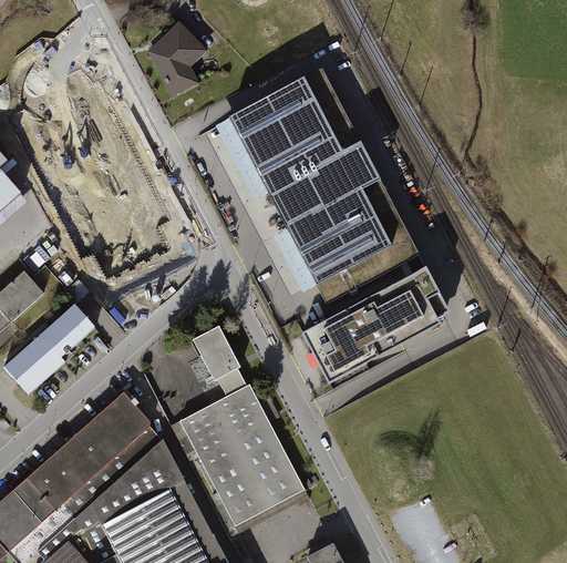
[(181,20),(146,48),(171,99),(199,84),(192,67),(207,50),(181,20)]
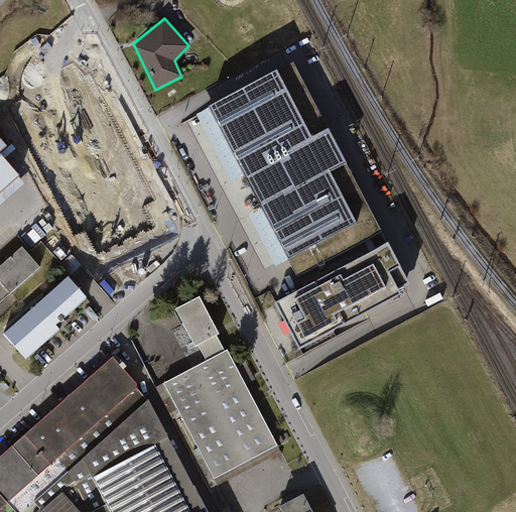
[(293,62),(196,114),(232,181),(244,174),(246,177),(268,165),(282,192),(259,203),(262,208),(249,214),(277,266),(289,260),(303,286),(275,301),(299,347),(400,293),(398,289),(410,283),(293,62)]
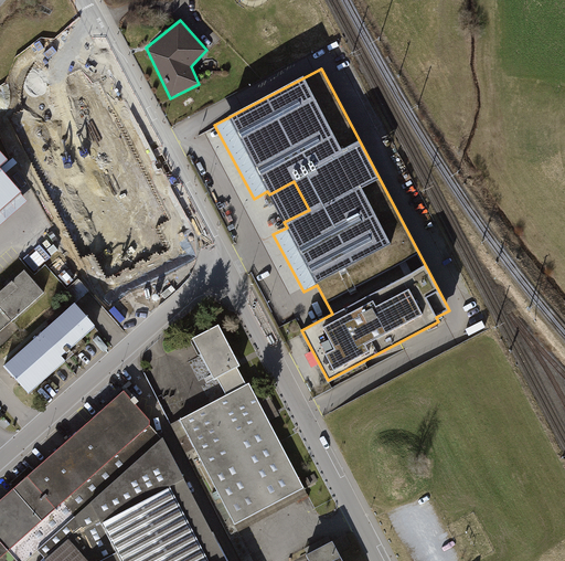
[(51,135),(109,281),(164,258),(149,220),(137,225),(128,202),(146,196),(112,110),(51,135)]
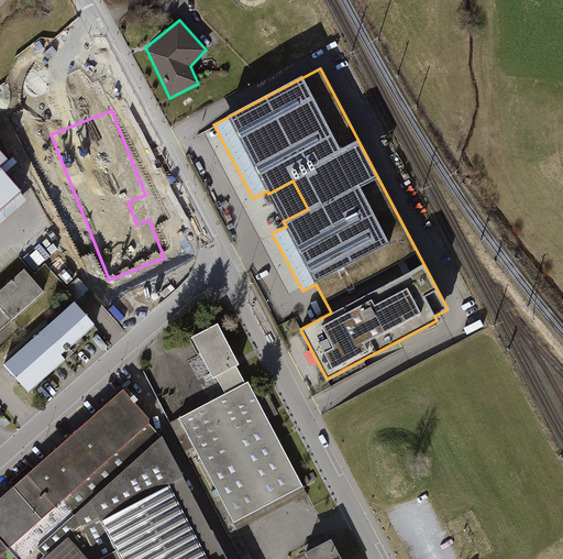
[(0,151),(0,225),(29,199),(0,166),(9,161),(0,151)]
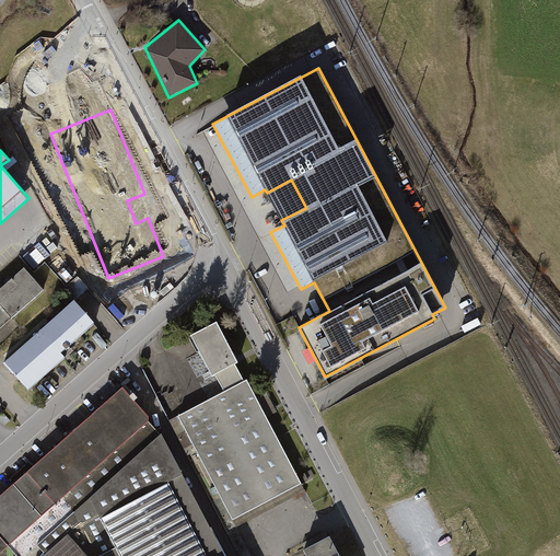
[(26,267),(0,290),(0,326),(45,288),(26,267)]
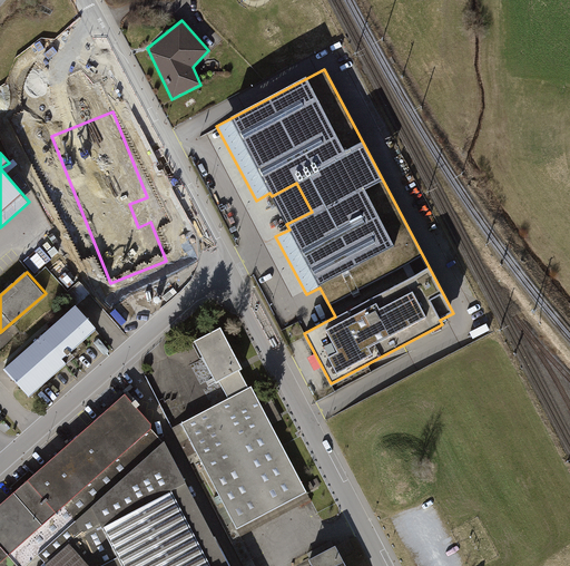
[(77,305),(3,368),(28,396),(74,357),(69,350),(96,327),(77,305)]
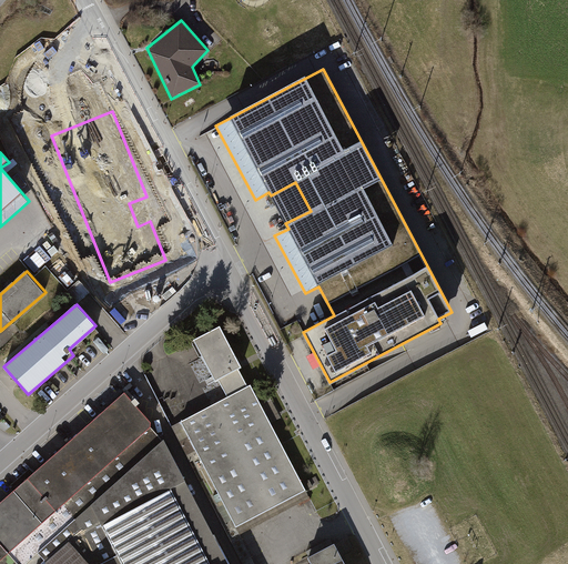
[(219,326),(193,340),(224,398),(181,420),(237,526),(305,491),(219,326)]
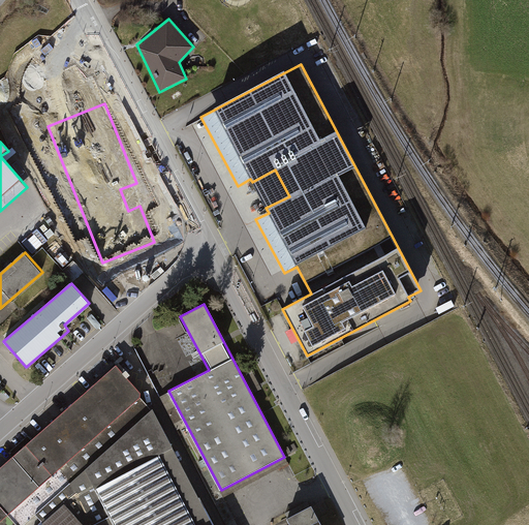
[(113,364),(0,464),(0,524),(23,524),(35,515),(85,470),(152,410),(113,364)]
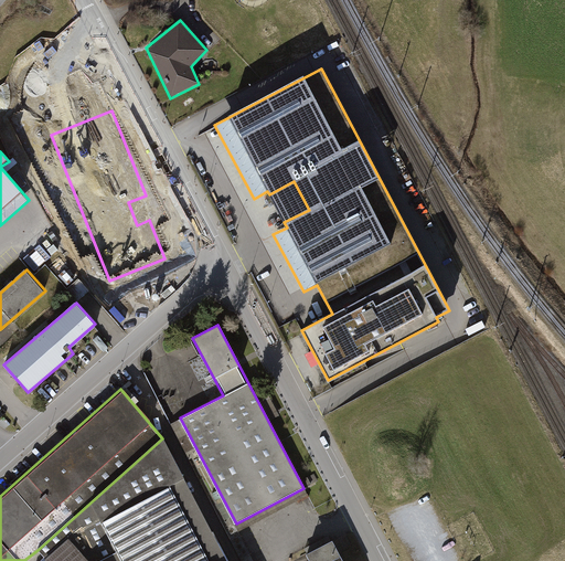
[(230,560),(162,438),(91,503),(116,552),(119,560),(230,560)]
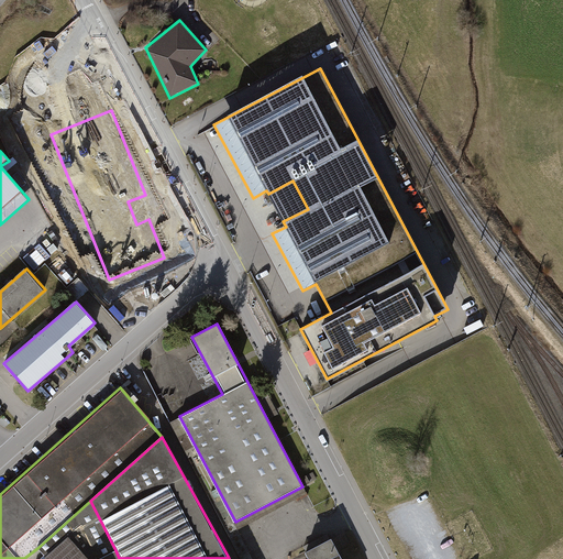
[(291,495),(295,500),(308,493),(305,489),(291,495)]
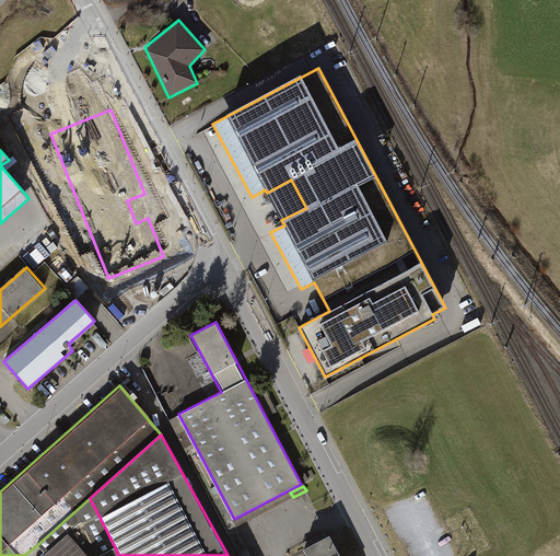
[(90,498),(37,545),(48,555),(96,555),(98,555),(115,547),(90,498)]
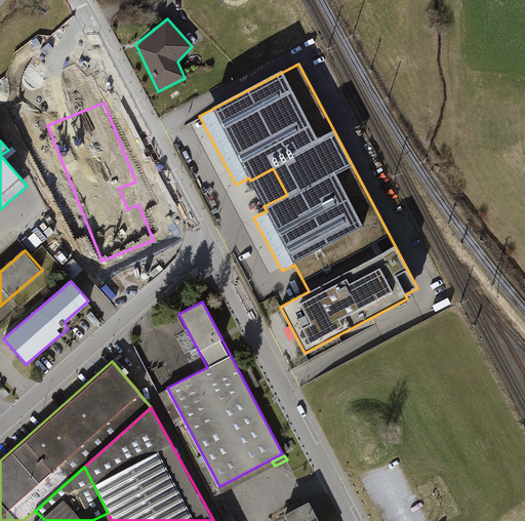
[(320,520),(311,499),(284,512),(288,520),(320,520)]
